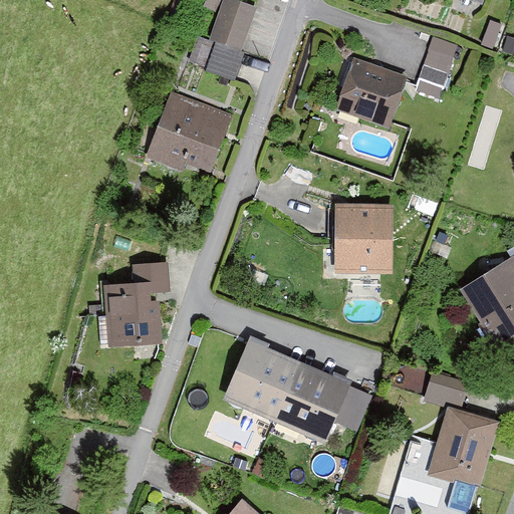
[(256,5),(241,0),(221,0),(209,37),(242,48),(256,5)]
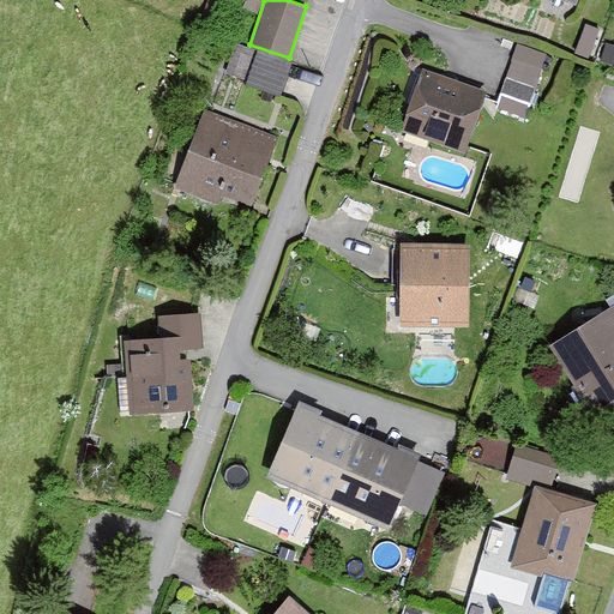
[(528,113),(548,52),(517,42),(498,103),(528,113)]
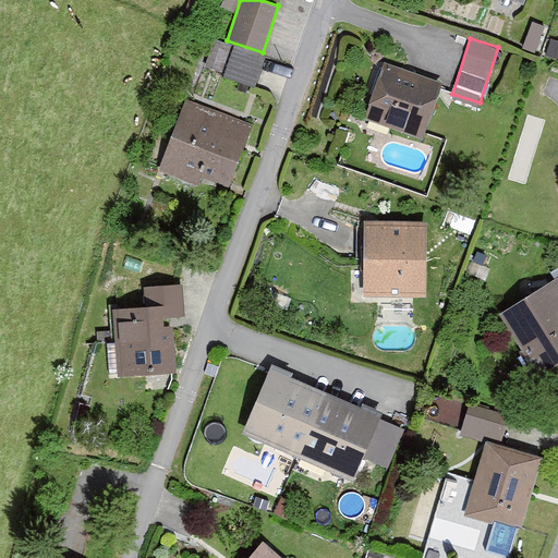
[(441,81),(386,61),(366,117),(422,136),(441,81)]
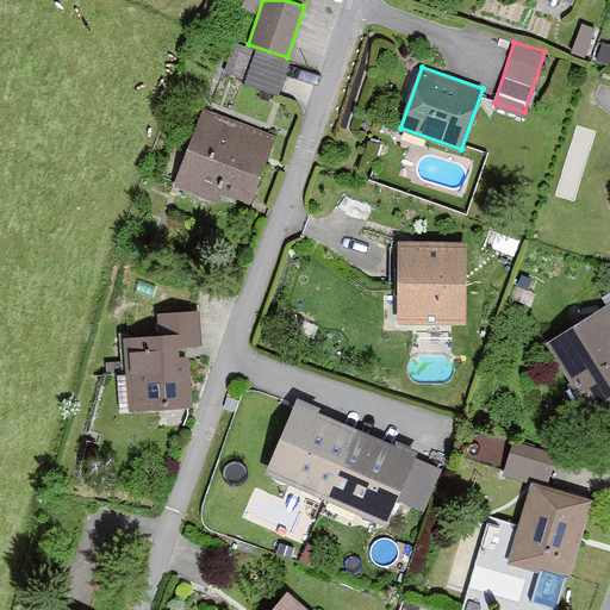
[(275,138),(200,113),(176,182),(251,209),(275,138)]
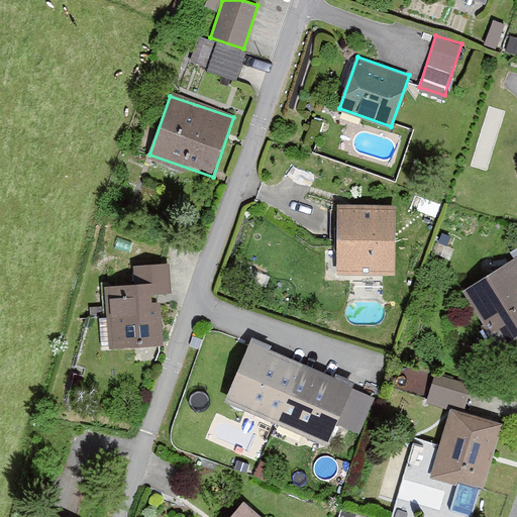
[(394,203),(338,203),(337,273),(393,274),(394,203)]
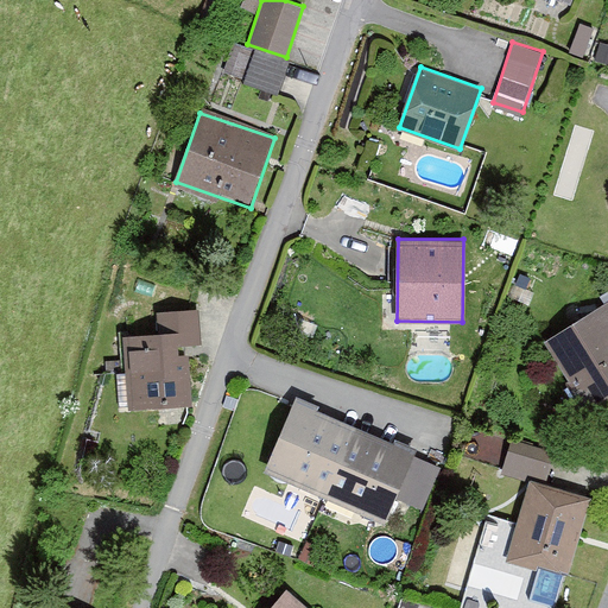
[(607,303),(542,340),(580,409),(607,392),(607,303)]
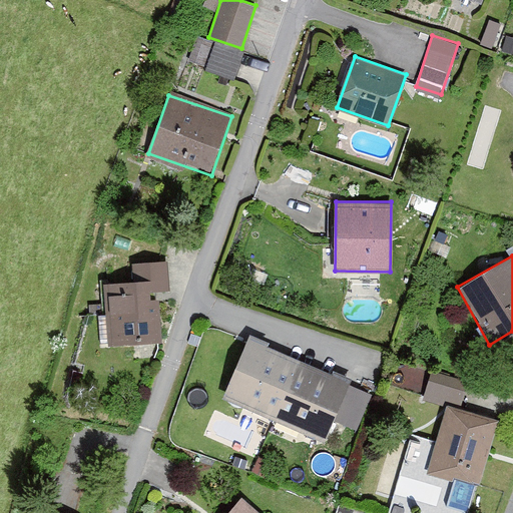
[(168,259),(142,261),(143,281),(108,284),(113,344),(152,341),(148,290),(170,288),(168,259)]
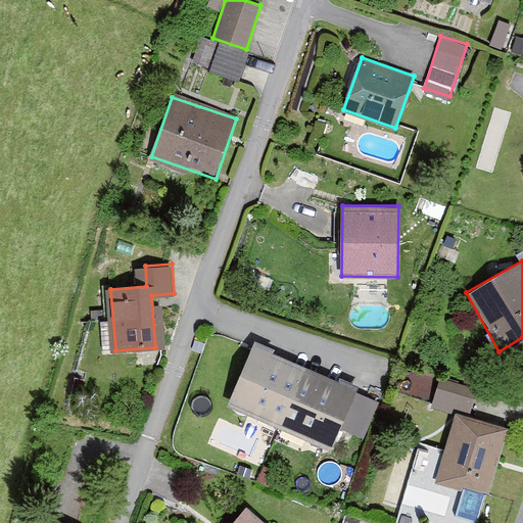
[(360,388),(254,345),(228,409),(333,452),(360,388)]
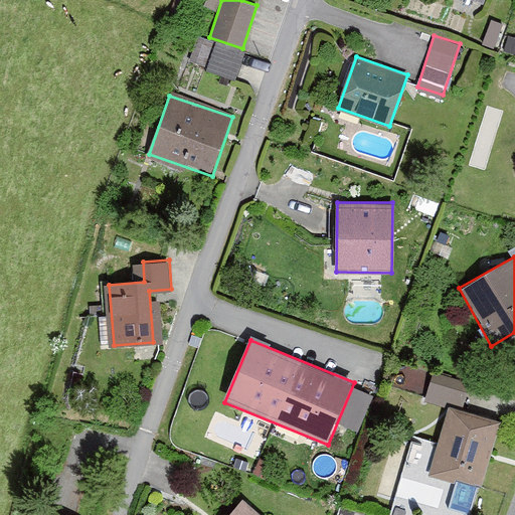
[(463,403),(465,379),(426,376),(425,401),(463,403)]
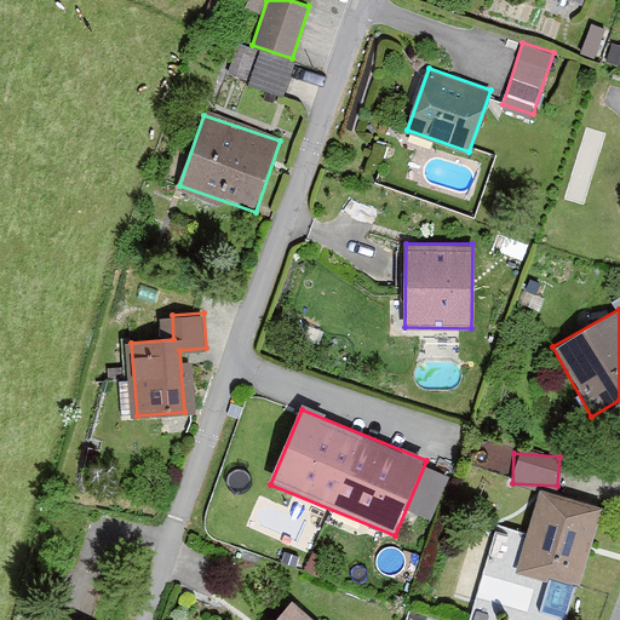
[(603,504),(538,487),(516,572),(580,589),(603,504)]
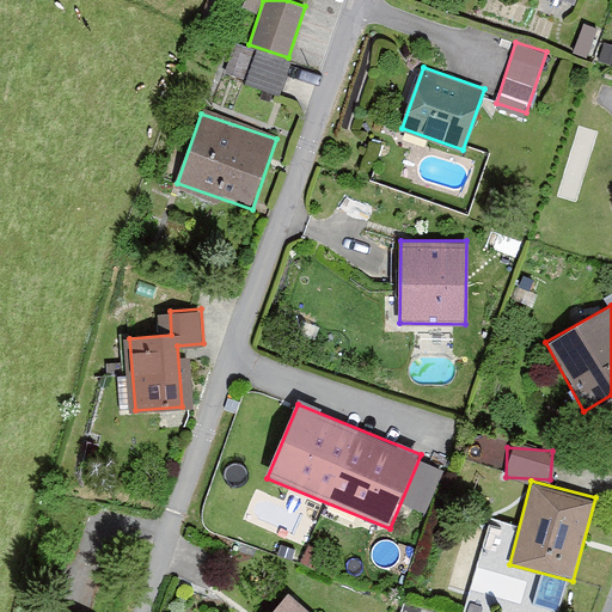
[(307,611),(288,595),(273,611),(307,611)]
